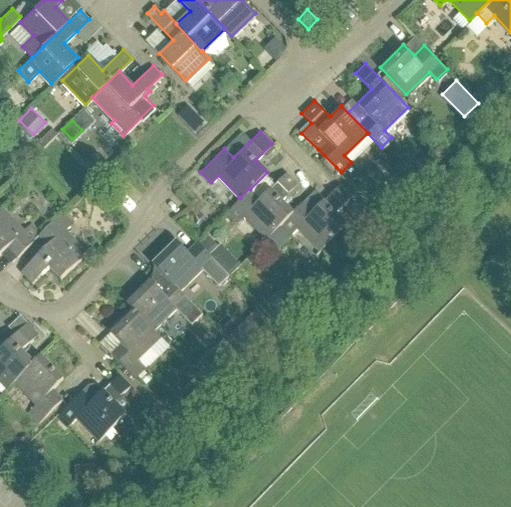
[(208,163),(220,150),(217,147),(204,159),(208,163)]
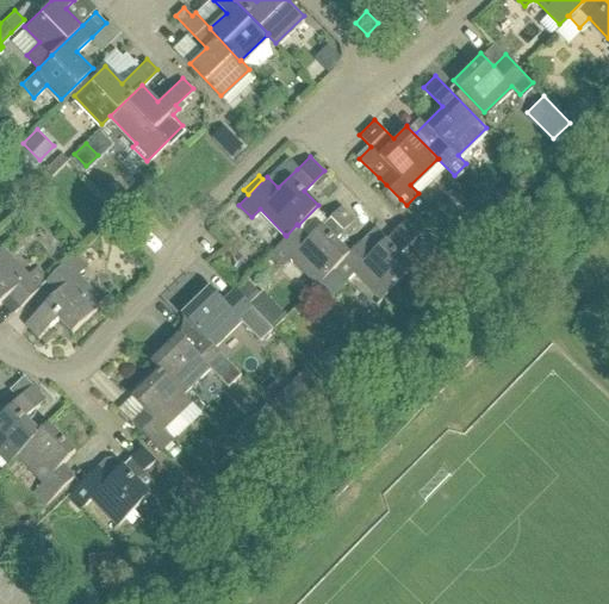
[(384,187),(379,191),(393,206),(399,199),(401,199),(386,185),(384,187)]
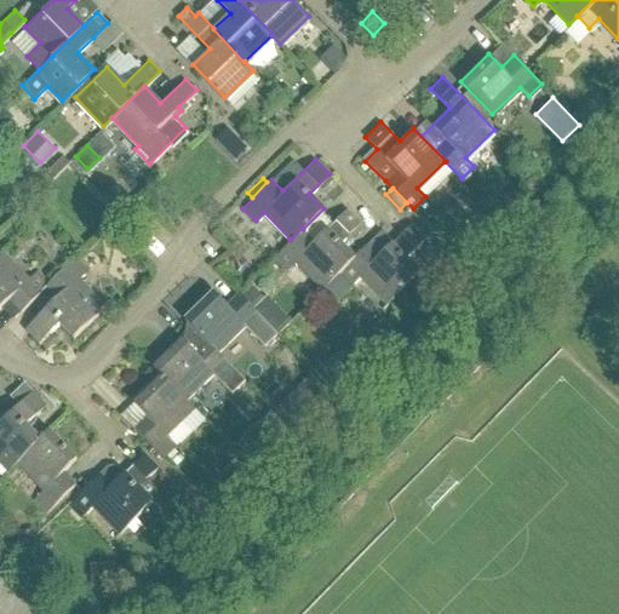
[(327,230),(340,244),(362,222),(350,208),(327,230)]
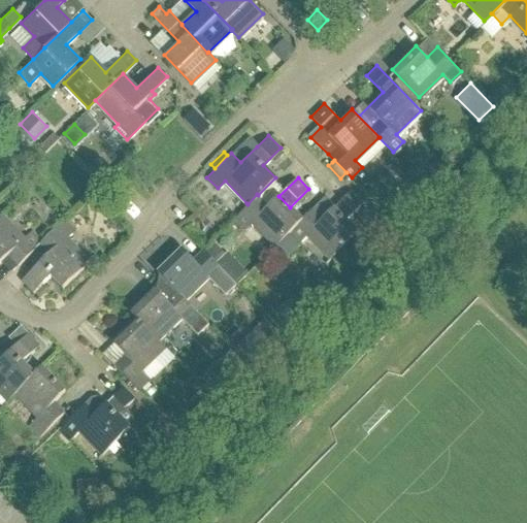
[(289,231),(275,244),(286,255),(298,241),(300,239),(322,261),(327,255),(329,257),(357,230),(344,218),(361,201),(350,190),(322,217),(311,206),(300,218),(301,219),(288,230),(289,231)]
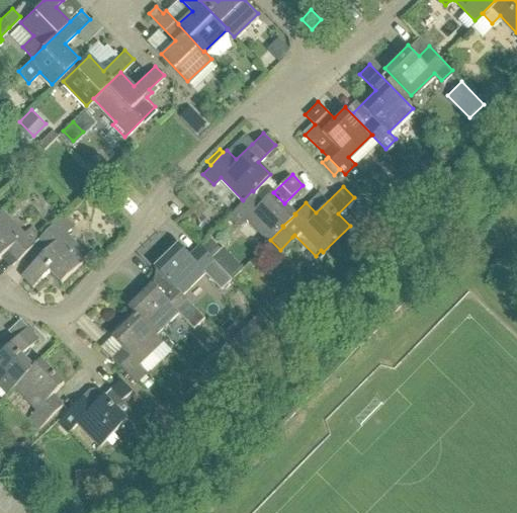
[(262,200),(253,191),(252,190),(243,200),(242,199),(228,214),(238,225),(246,218),(268,241),(270,240),(283,227),(282,226),(295,215),(294,214),(284,203),(273,192),(272,190),(262,200)]
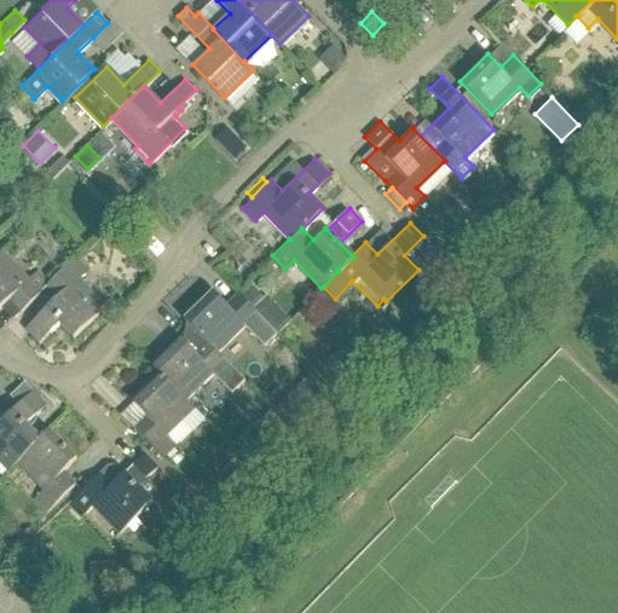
[(50,279),(48,278),(38,267),(28,276),(1,248),(0,249),(0,305),(12,317),(47,283),(47,282),(50,279)]
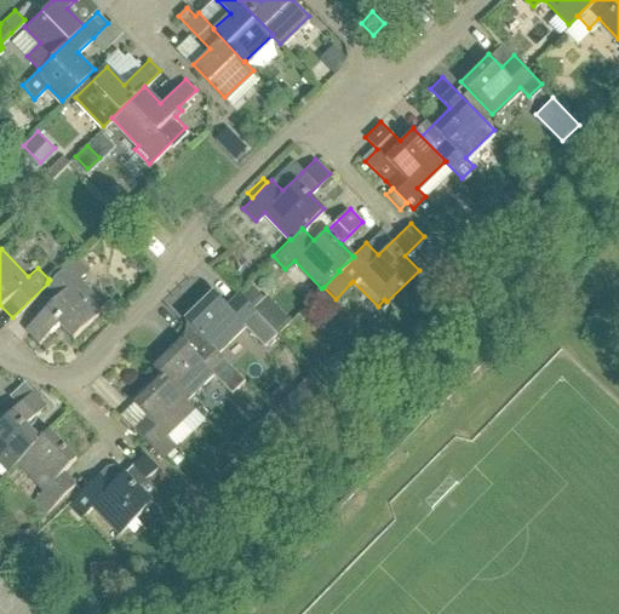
[(47,282),(47,283),(58,296),(24,328),(36,342),(59,321),(74,336),(105,305),(79,277),(89,268),(75,254),(49,279),(50,280),(47,282)]
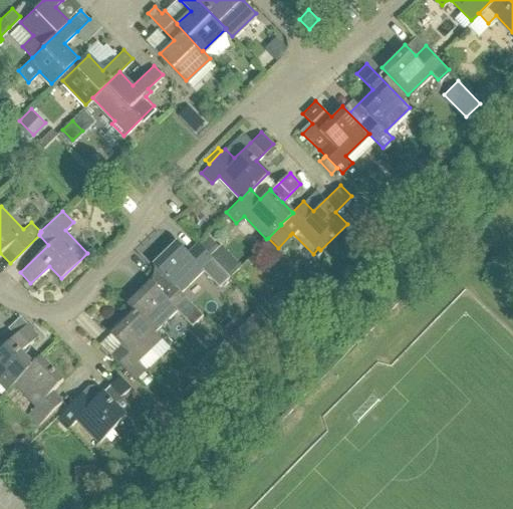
[(211,238),(204,246),(211,253),(218,245),(211,238)]
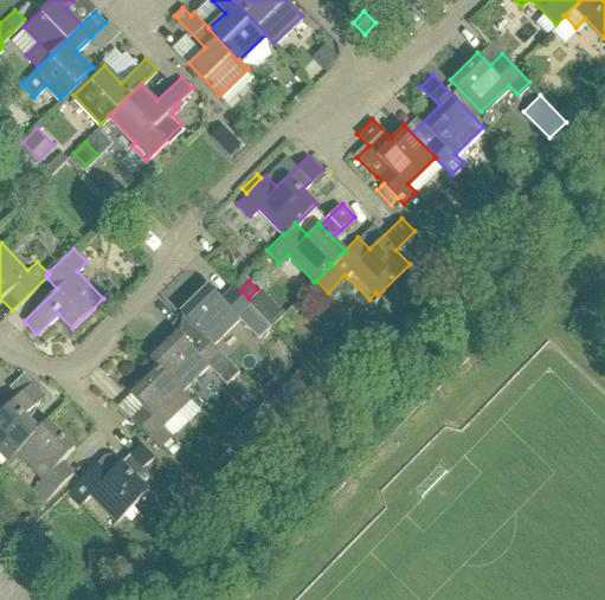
[(212,343),(212,342),(238,317),(259,339),(271,326),(233,286),(221,297),(208,284),(180,311),(200,333),(201,331),(212,343)]
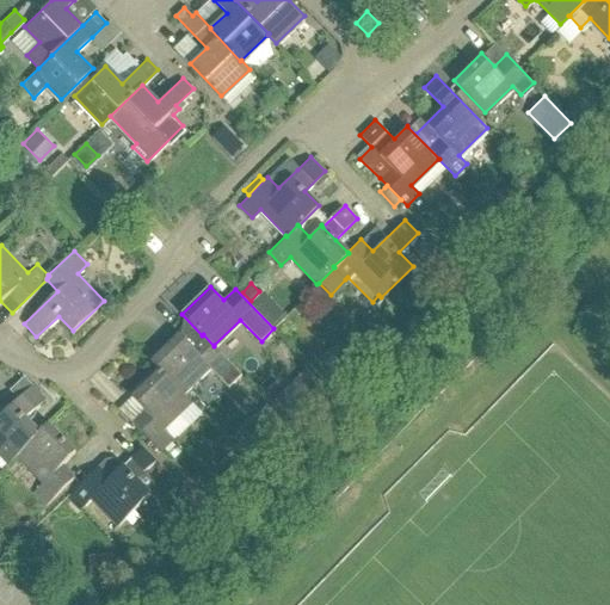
[(178,333),(151,360),(159,370),(159,369),(183,393),(183,391),(210,366),(228,386),(240,374),(214,345),(214,346),(203,334),(202,335),(191,346),(178,333)]
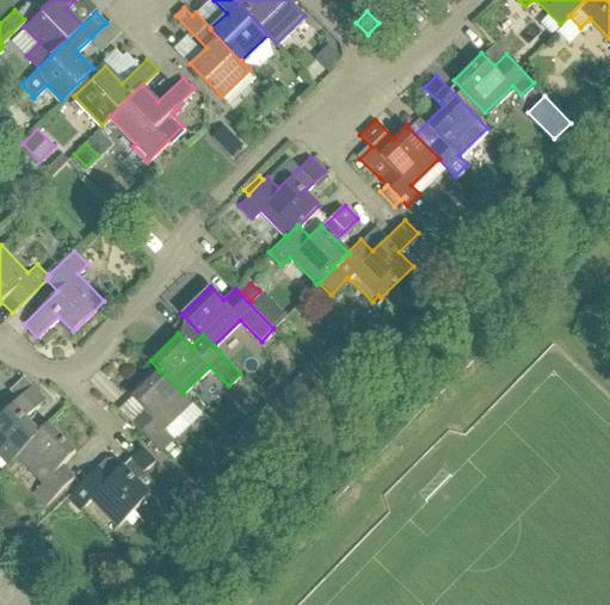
[(330,366),(344,352),(333,341),(319,356),(330,366)]
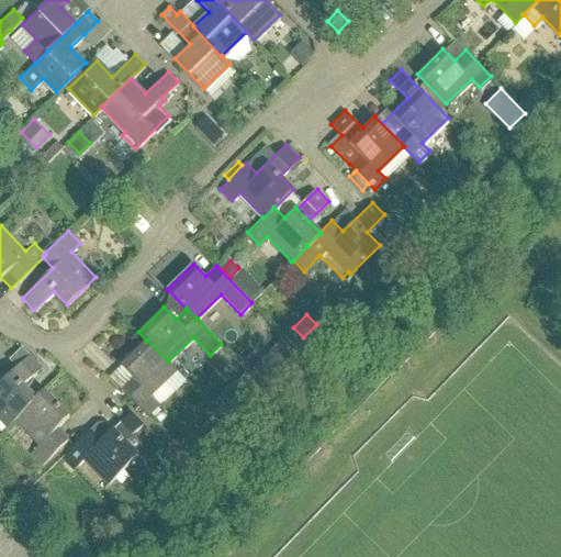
[(176,369),(168,360),(168,361),(146,340),(146,341),(121,364),(132,376),(122,386),(147,413),(159,401),(152,392),(176,369)]
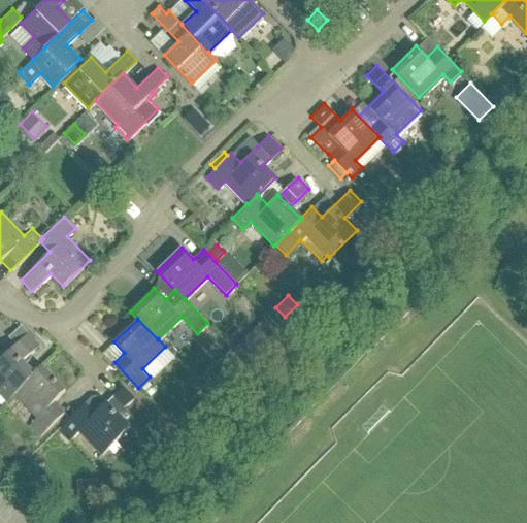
[(0,393),(6,400),(14,393),(13,392),(35,371),(34,371),(23,359),(39,342),(28,330),(0,357),(0,393)]
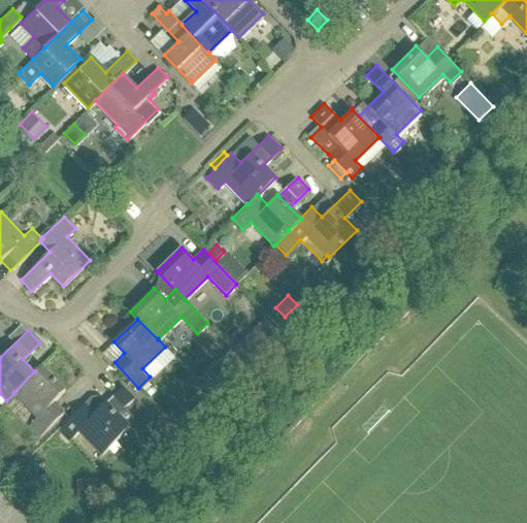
[(249,335),(234,349),(246,362),(261,349),(249,335)]
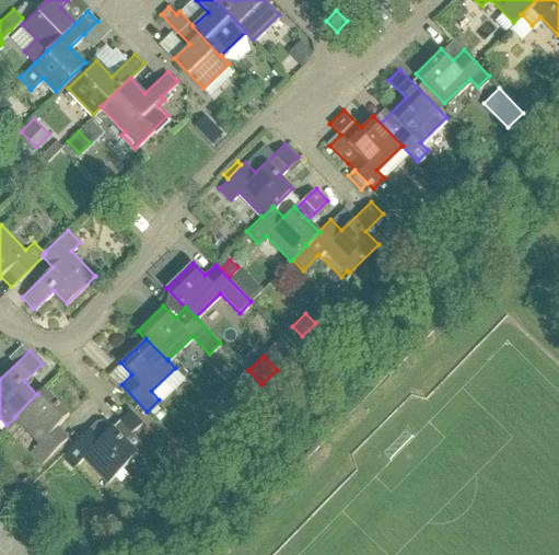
[(14,416),(15,417),(38,441),(31,449),(42,461),(69,435),(58,424),(69,413),(44,386),(36,394),(37,394),(14,416)]
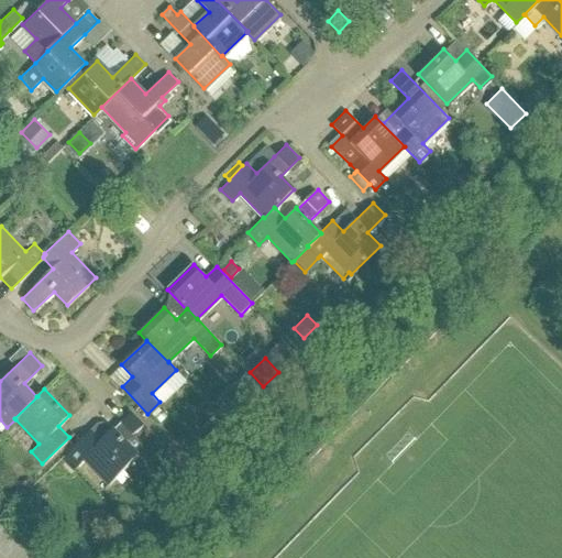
[(133,431),(142,423),(131,412),(113,429),(112,428),(101,439),(90,428),(64,455),(76,467),(84,458),(109,483),(139,455),(142,449),(143,447),(144,445),(143,442),(143,441),(133,431)]
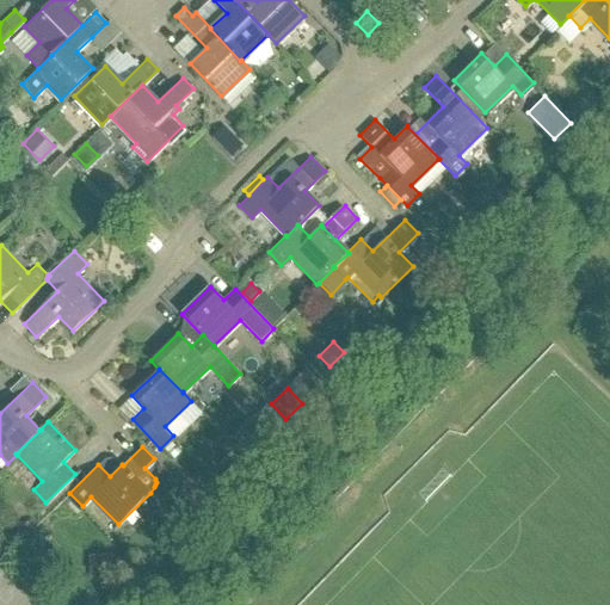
[(232,451),(219,464),(232,476),(244,463),(232,451)]
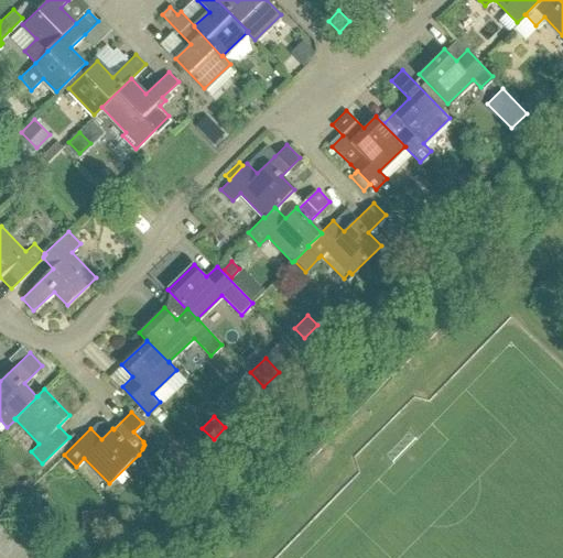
[(0,491),(9,500),(22,487),(13,478),(0,491)]
